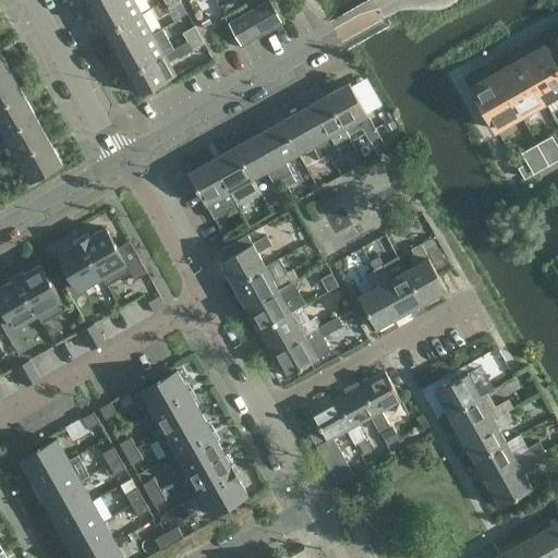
[(88,0),(96,12),(116,0),(88,0)]
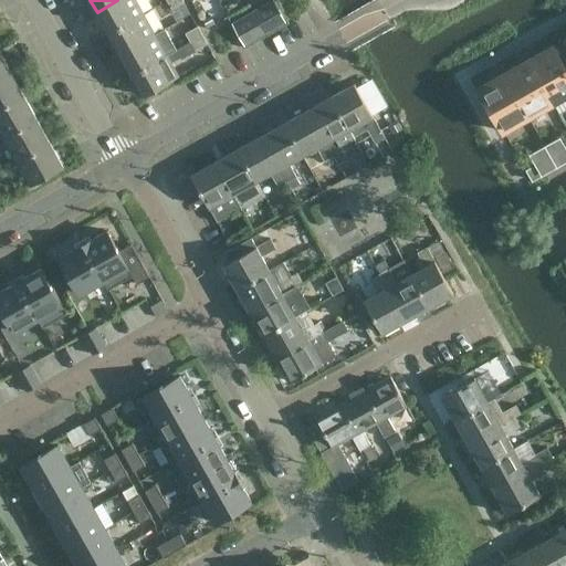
[(136,0),(117,0),(97,12),(108,32),(144,13),(136,0)]
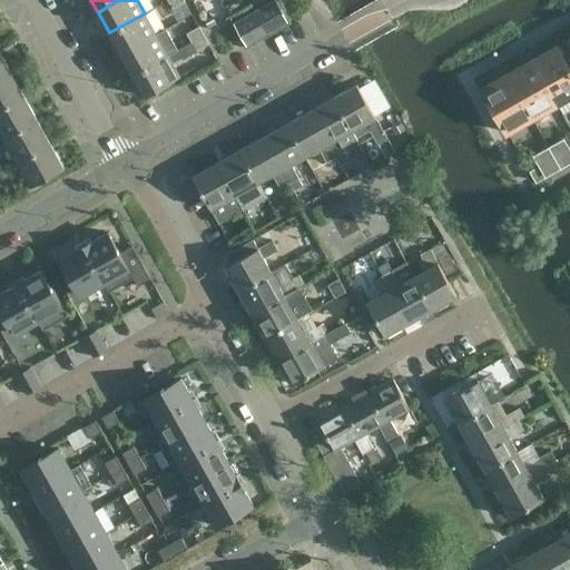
[(185,2),(184,0),(168,0),(173,9),(185,2)]
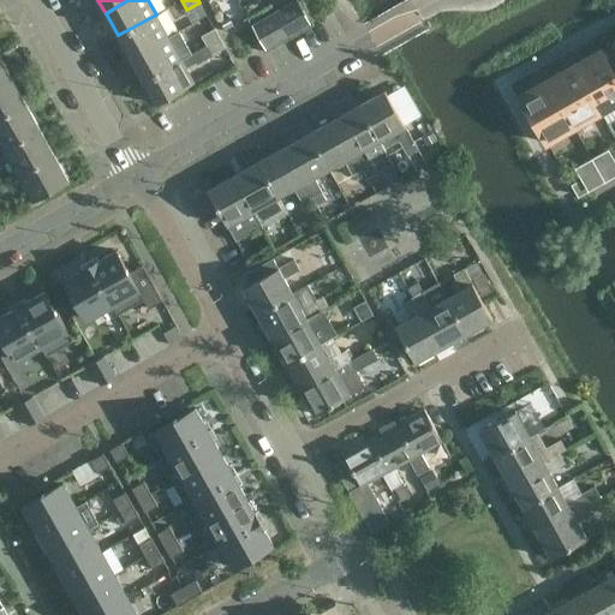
[(275,15),(287,35),(310,23),(298,1),(275,15)]
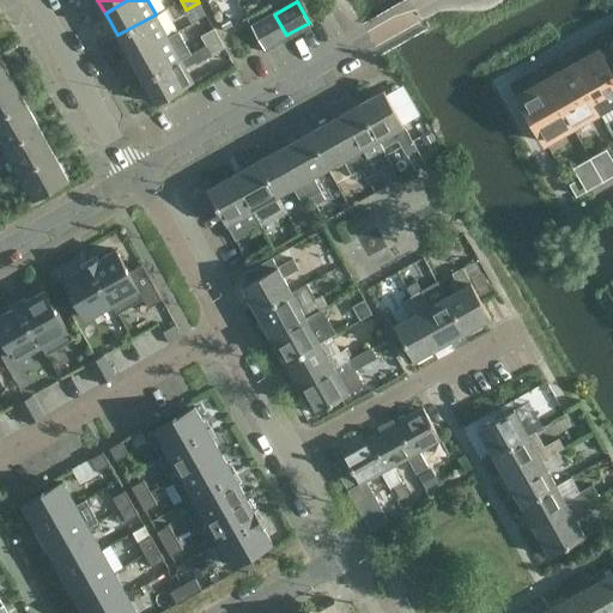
[(156,14),(117,35),(131,58),(169,36),(156,14)]
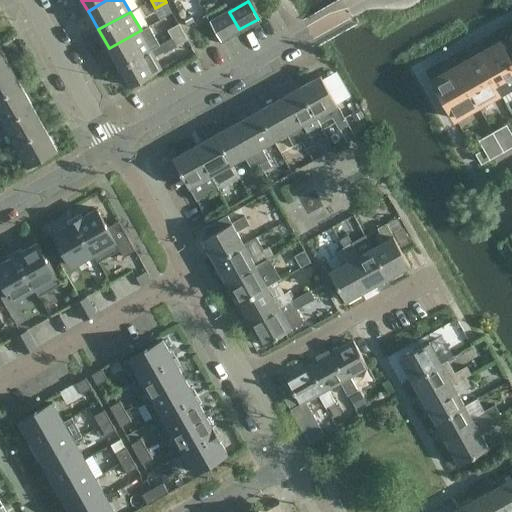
[(239,29),(229,12),(211,23),(221,40),(239,29)]
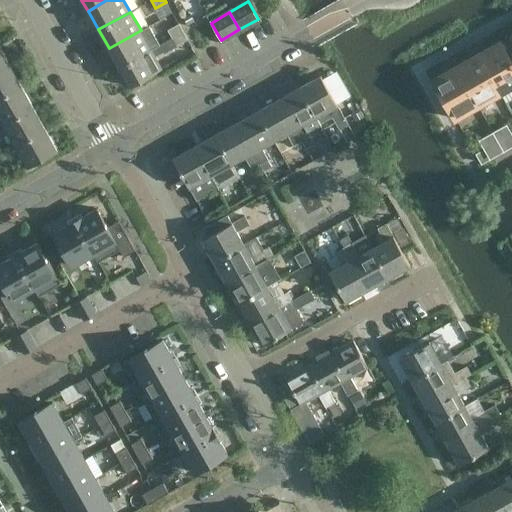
[(172,38),(183,32),(179,24),(167,30),(172,38)]
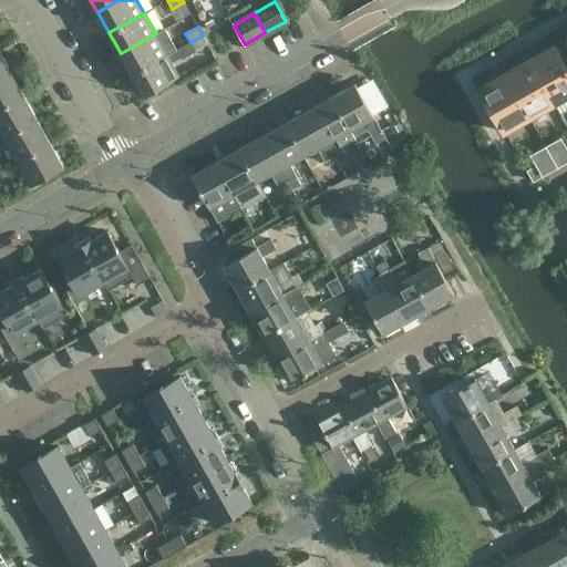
[(156,33),(121,53),(132,74),(167,54),(156,33)]
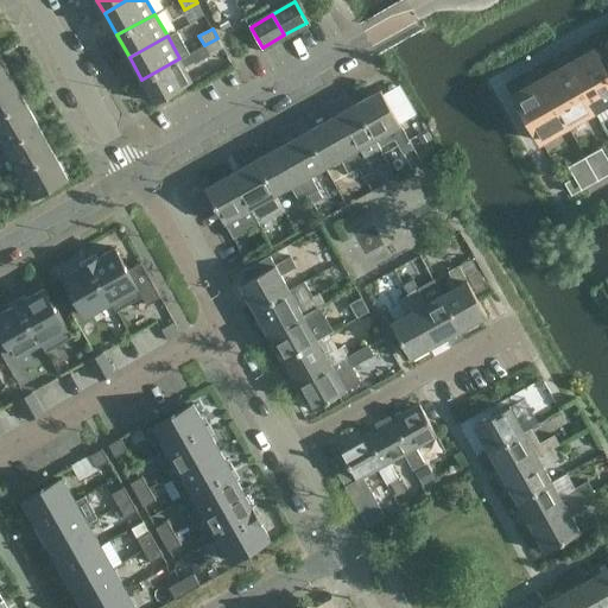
[(222,46),(217,38),(204,45),(209,55),(222,46)]
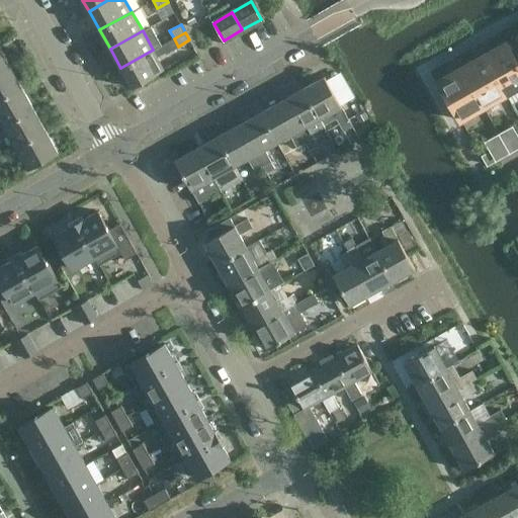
[(517,60),(517,61),(506,41),(505,42),(484,55),(506,94),(517,86),(517,60)]
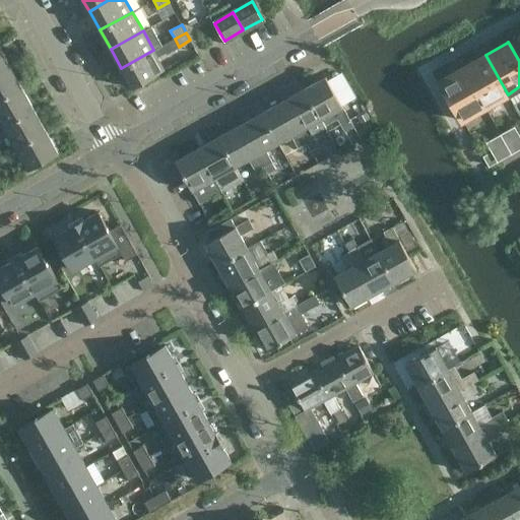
[(0,49),(0,68),(8,64),(0,49)]
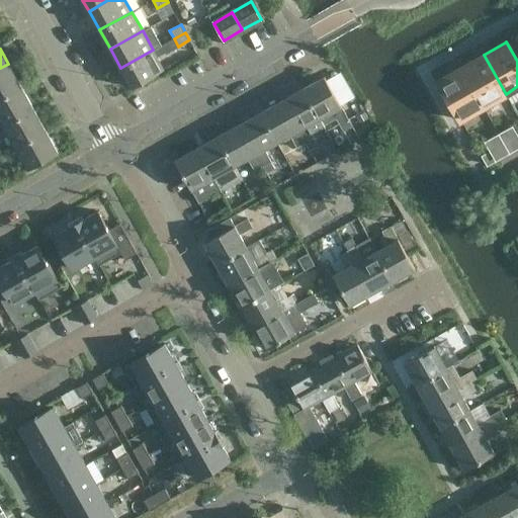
[(153,50),(120,68),(132,88),(164,69),(153,50)]
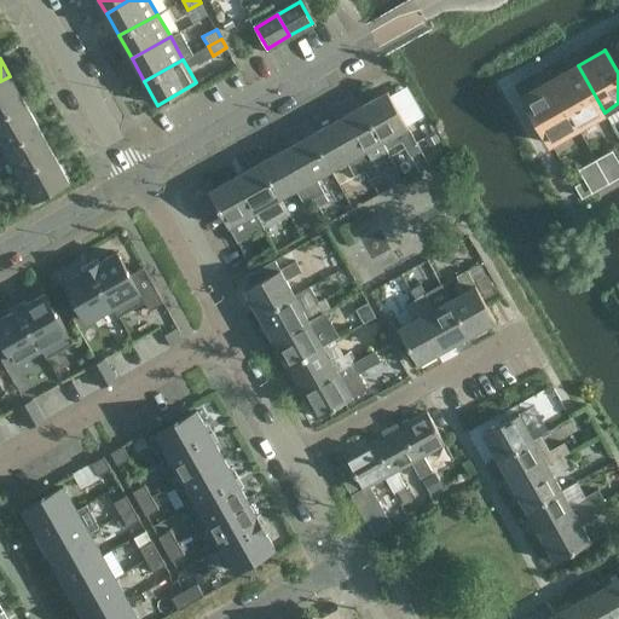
[(578,65),(551,81),(578,127),(605,113),(578,65)]
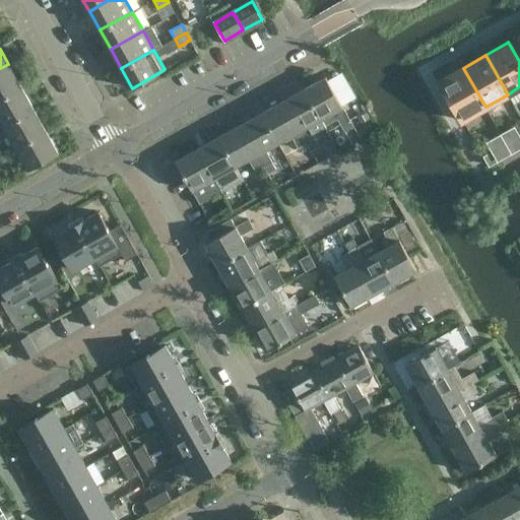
[(8,64),(0,68),(0,98),(20,86),(8,64)]
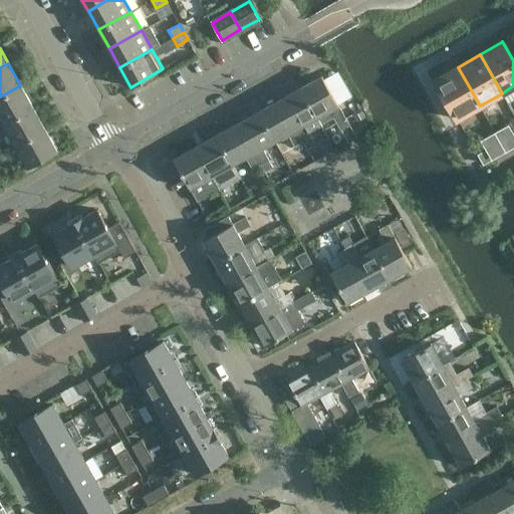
[(480,105),(458,67),(436,79),(436,78),(435,79),(457,118),(458,118),(458,117),(480,105)]
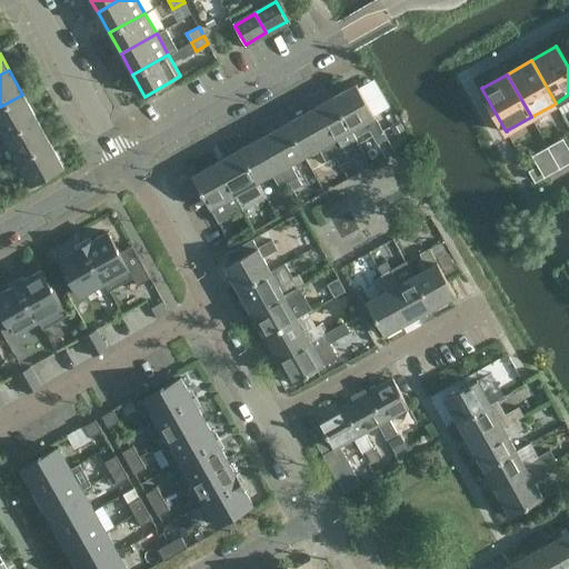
[(387,139),(382,130),(356,85),(332,98),(350,131),(351,130),(356,138),(369,130),(377,145),(387,139)]
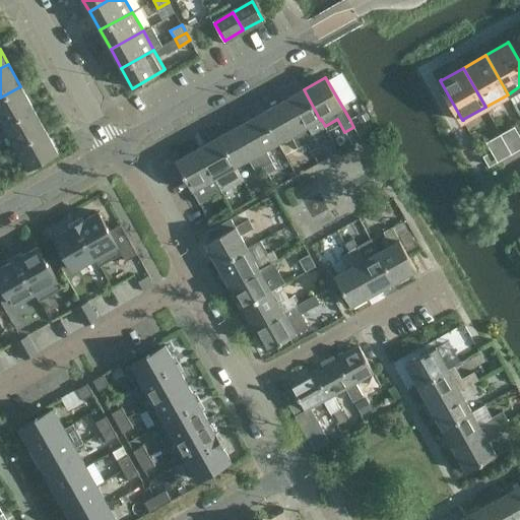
[(20,86),(0,98),(0,119),(3,125),(34,108),(20,86)]
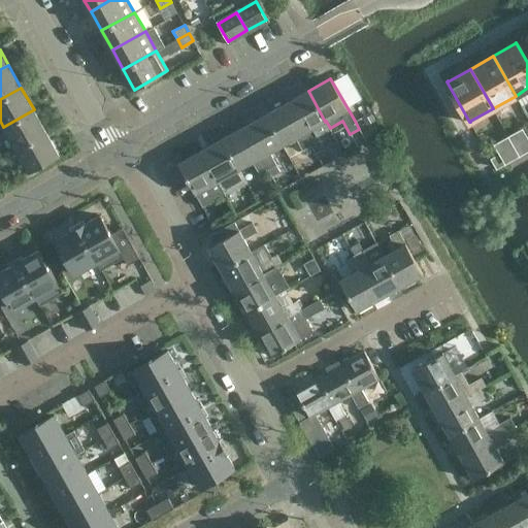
[(325,122),(308,91),(287,102),(311,145),(316,154),(324,149),(318,136),(331,129),(330,128),(326,121),(325,122)]
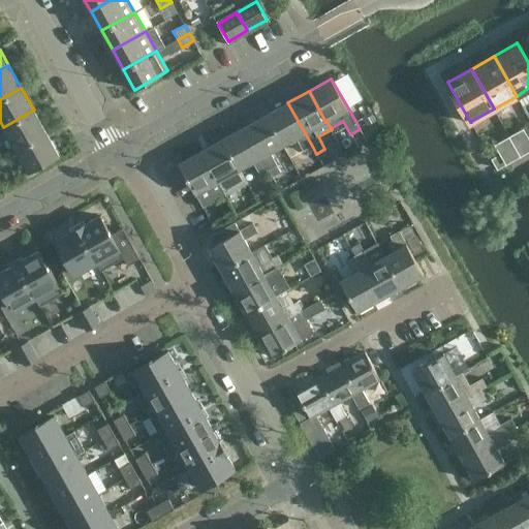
[(312,146),(287,102),(266,115),(283,146),(296,138),(303,151),(312,146)]
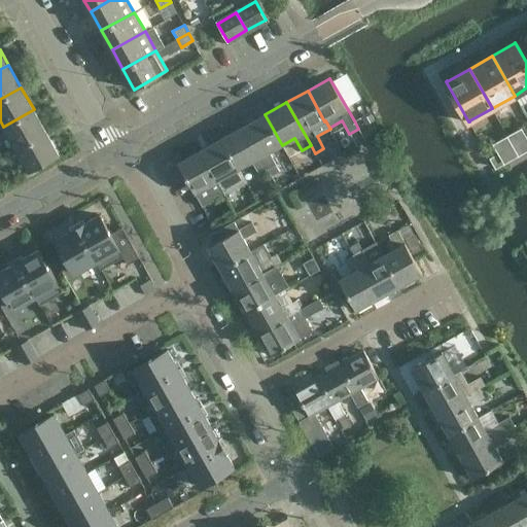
[(15,149),(46,132),(34,109),(3,127),(15,149)]
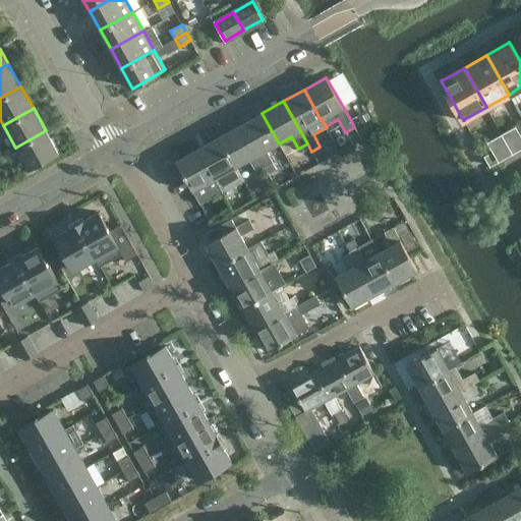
[(262,113),(240,125),(265,168),(273,163),(266,151),(279,143),(262,113)]
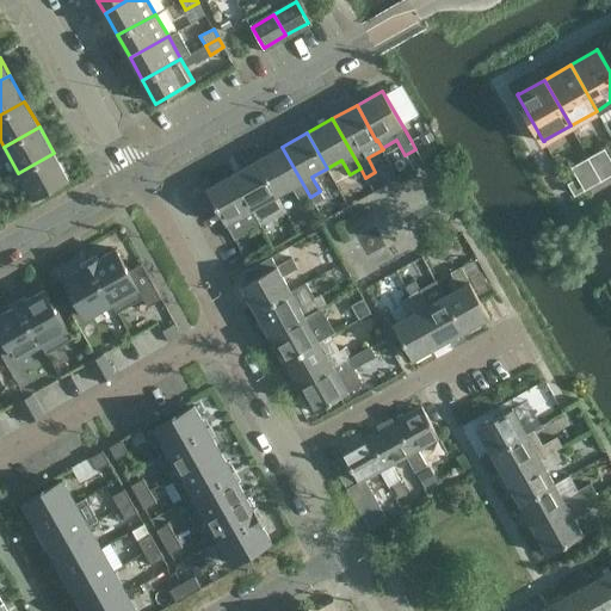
[(310,197),(282,147),(257,160),(277,196),(278,196),(291,187),(300,203),(310,197)]
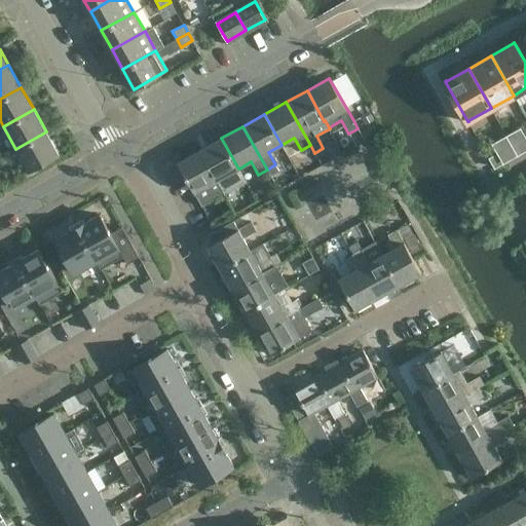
[(46,132),(15,149),(29,172),(59,154),(46,132)]
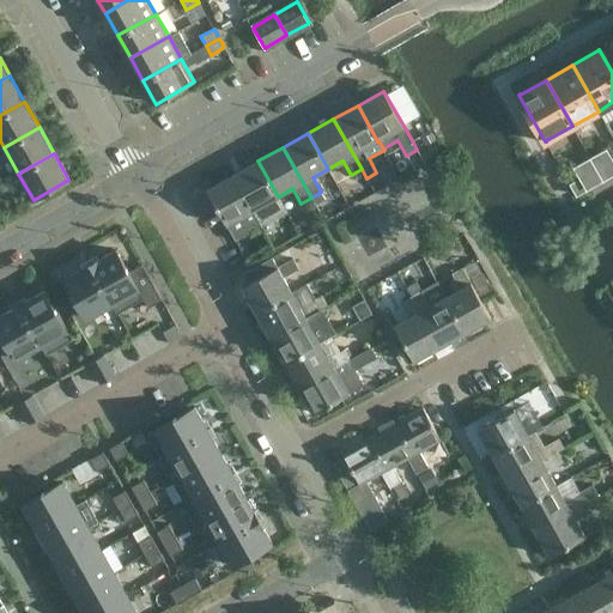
[(232,175),(261,225),(286,211),(279,196),(278,196),(258,161),(232,175)]
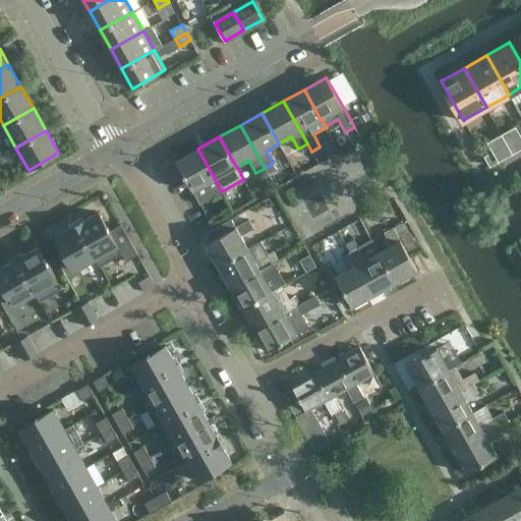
[(222,191),(197,149),(176,161),(199,204),(222,191)]
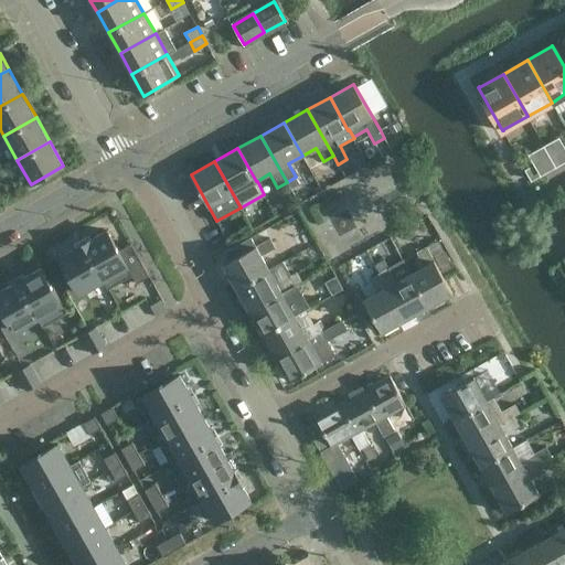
[(543,173),(537,163),(526,170),(532,179),(543,173)]
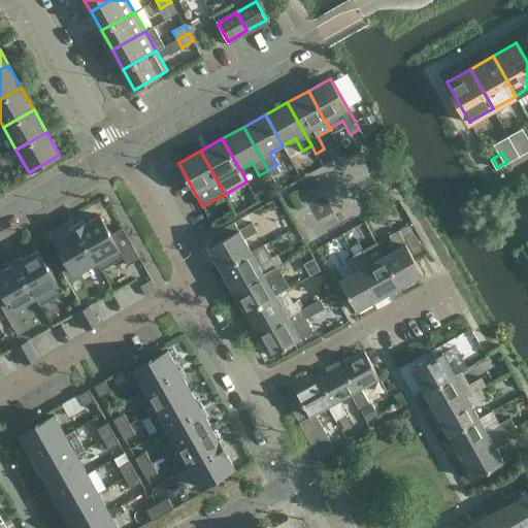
[(128,264),(139,258),(122,227),(110,234),(100,215),(86,223),(85,223),(77,227),(101,270),(124,257),(128,264)]
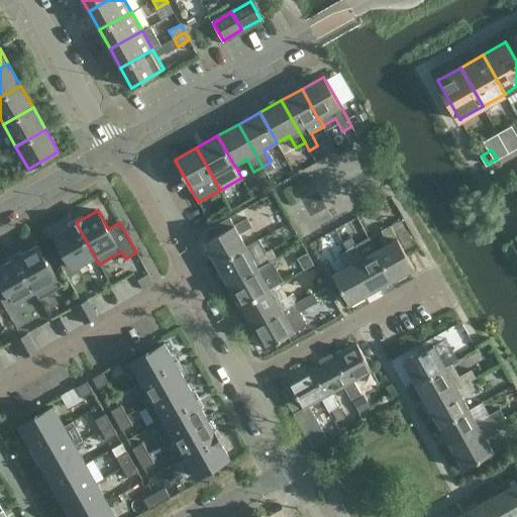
[(204,241),(217,263),(246,246),(239,233),(252,226),(247,217),(204,241)]
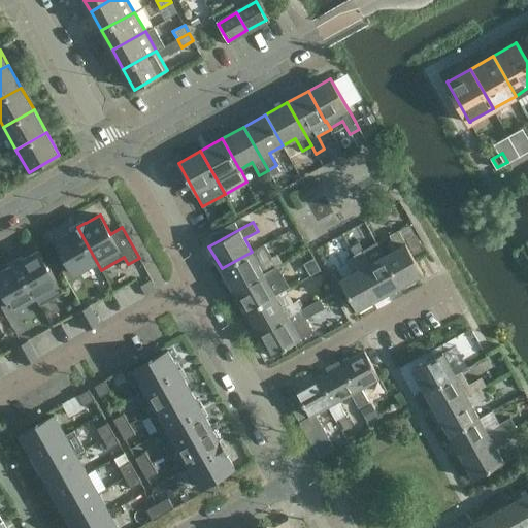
[(101,270),(77,227),(70,232),(56,240),(74,273),(96,262),(101,270)]
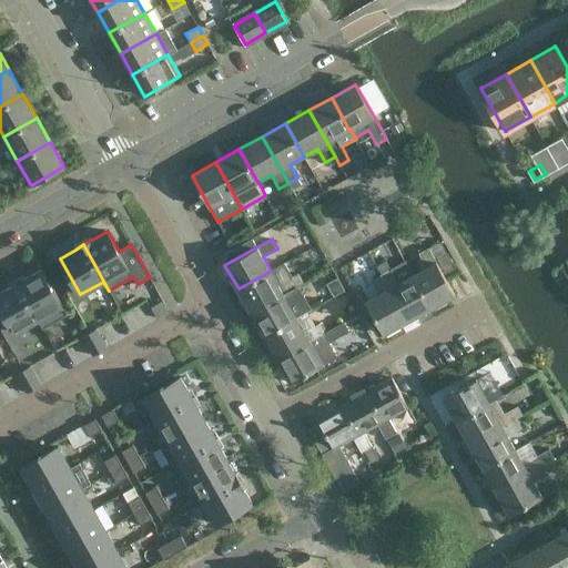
[(421,270),(413,274),(412,274),(430,307),(455,294),(428,247),(418,253),(421,256),(415,260),(421,270)]
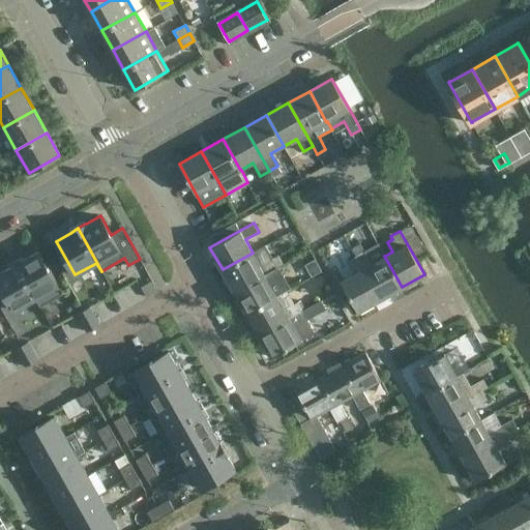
[(253,253),(223,269),(234,291),(283,264),(278,255),(273,258),(266,245),(253,253)]
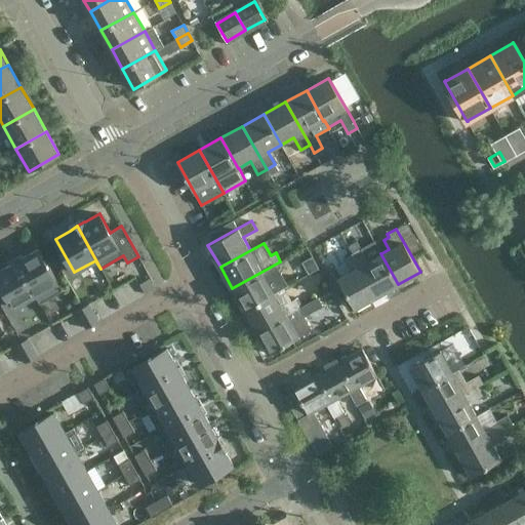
[(353,252),(376,296),(398,284),(380,253),(368,260),(363,251),(361,248),(353,252)]
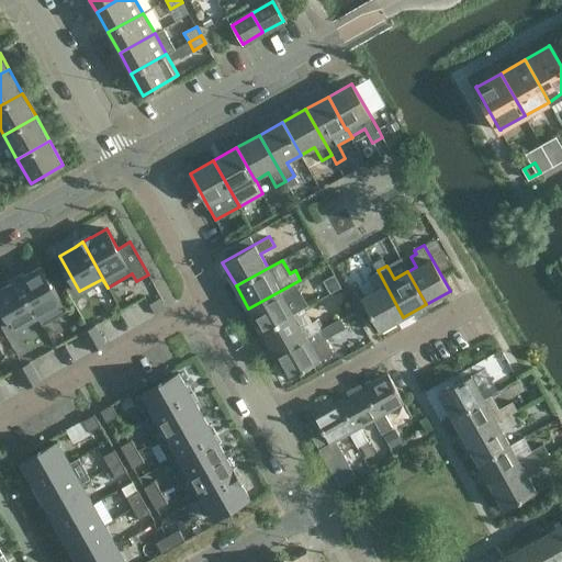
[(42,267),(18,280),(37,315),(37,316),(43,326),(67,312),(42,267)]
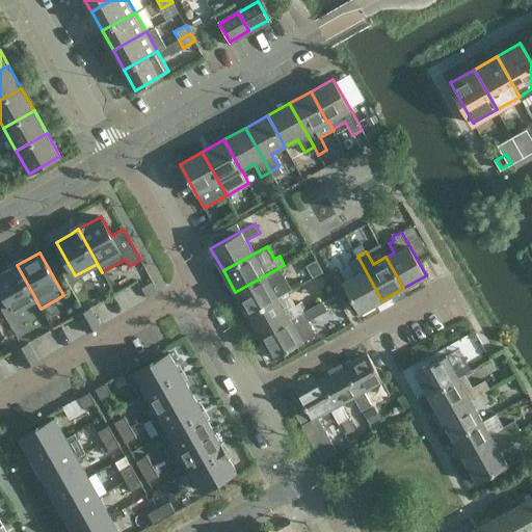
[(355,274),(343,282),(360,313),(381,300),(357,256),(348,261),(355,274)]
